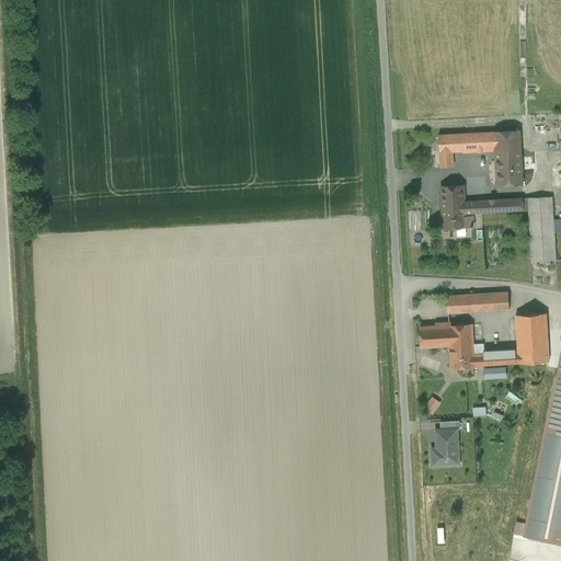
[(518,132),(494,133),(495,151),(497,185),(522,184),(518,132)]
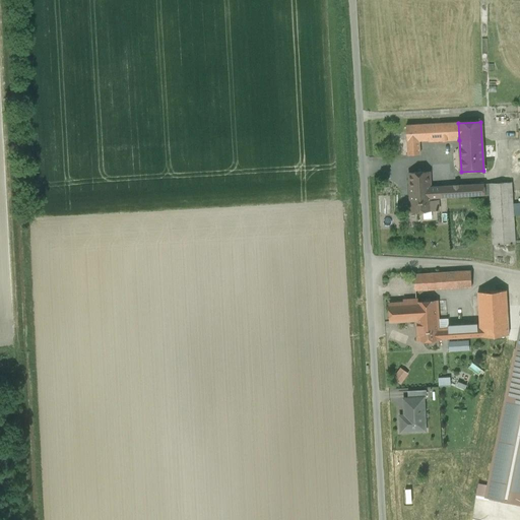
[(458,123),(418,125),(419,141),(429,140),(429,142),(459,140),(458,123)]
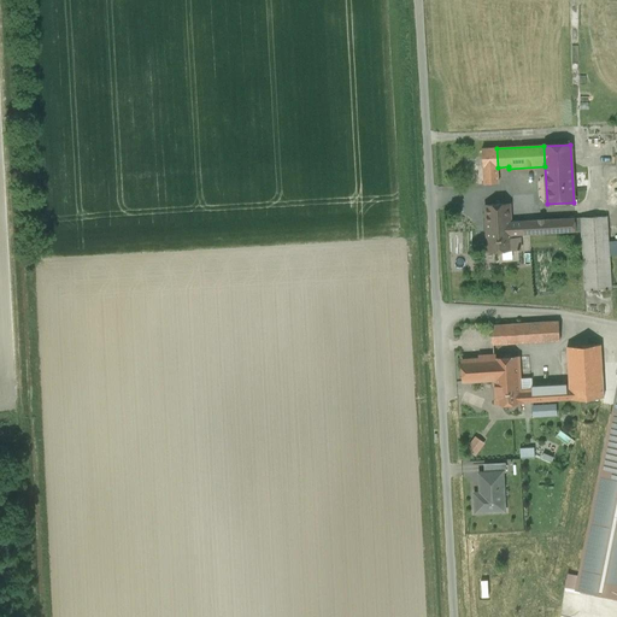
[(497,148),(482,150),(483,168),(498,168),(497,148)]
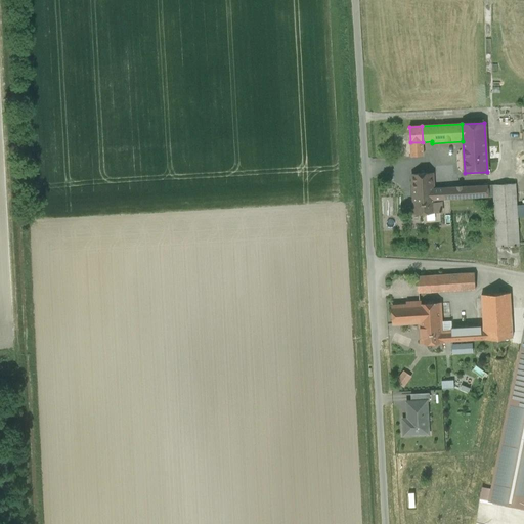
[(423,142),(410,142),(411,157),(424,156),(423,142)]
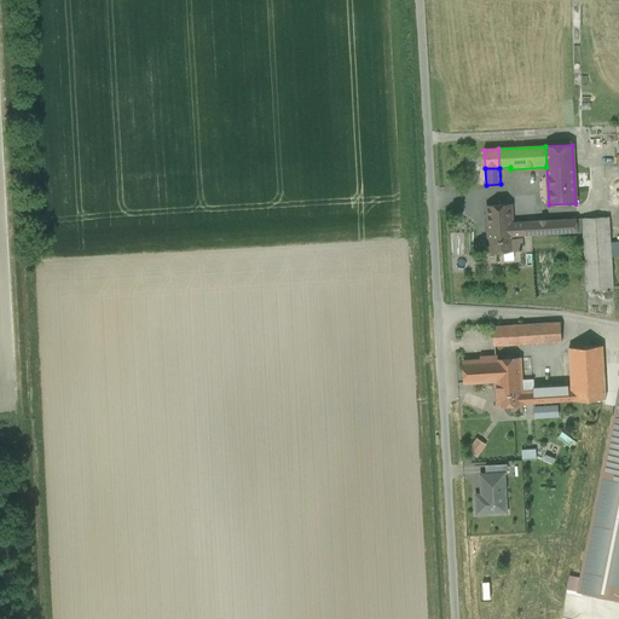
[(512,204),(487,206),(489,230),(513,227),(513,223),(512,204)]
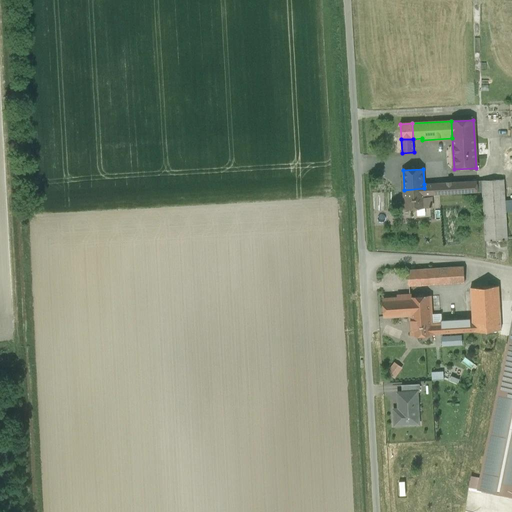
[(504,178),(477,180),(478,191),(483,190),(486,239),(491,239),(491,240),(493,240),(493,239),(503,238),(503,240),(505,240),(504,238),(508,238),(506,211),(505,202),(504,178)]
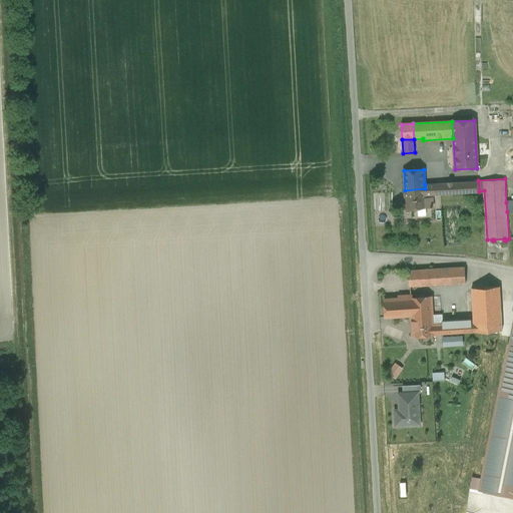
[(478,180),(425,184),(425,188),(425,194),(479,191),(478,180)]
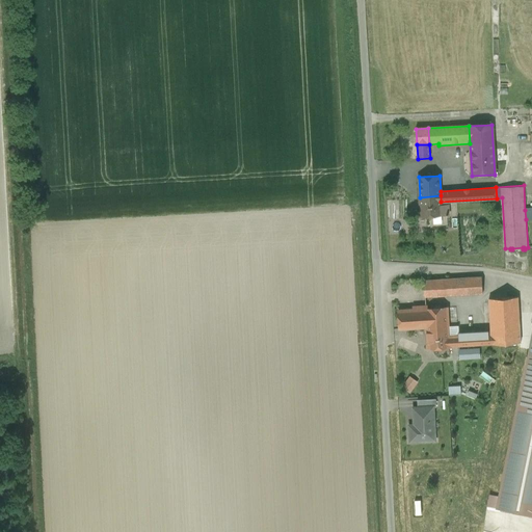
[(441,195),(420,197),(421,216),(442,214),(442,205),(441,202),(441,195)]
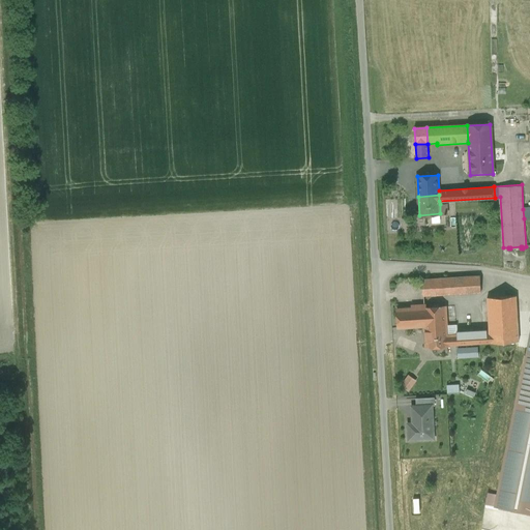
[(479,275),(423,280),(424,296),(480,292),(479,275)]
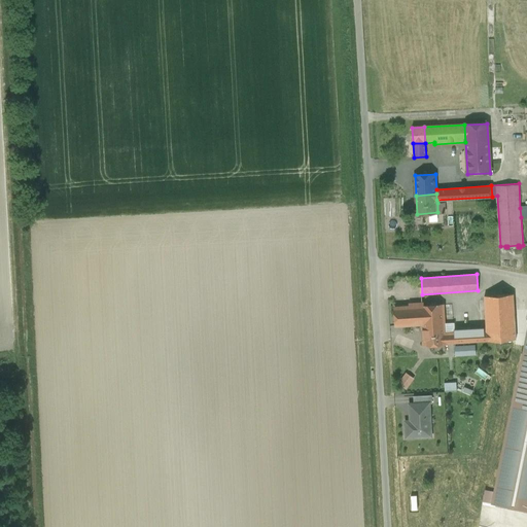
[(516,340),(514,312),(513,294),(484,295),(486,328),(486,331),(487,341),(516,340)]
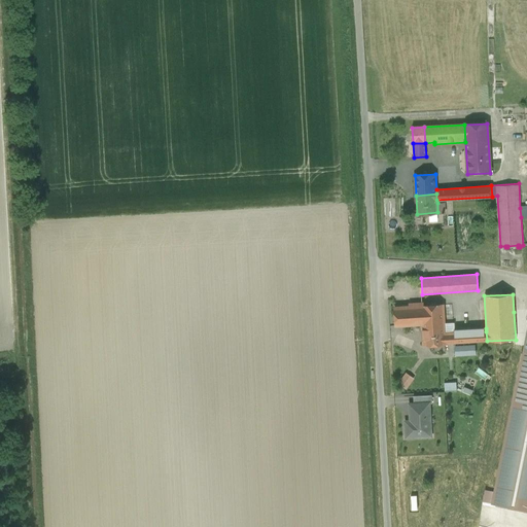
[(443,305),(394,308),(395,325),(423,324),(422,323),(444,322),(443,305)]
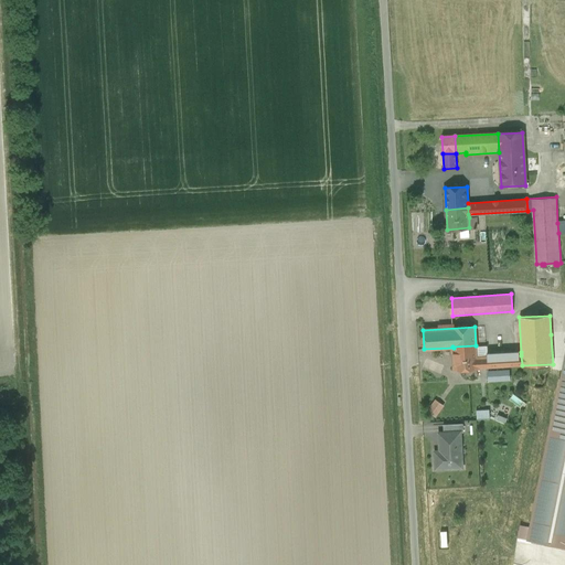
[(551,334),(553,364),(561,363),(564,353),(563,333),(551,334)]
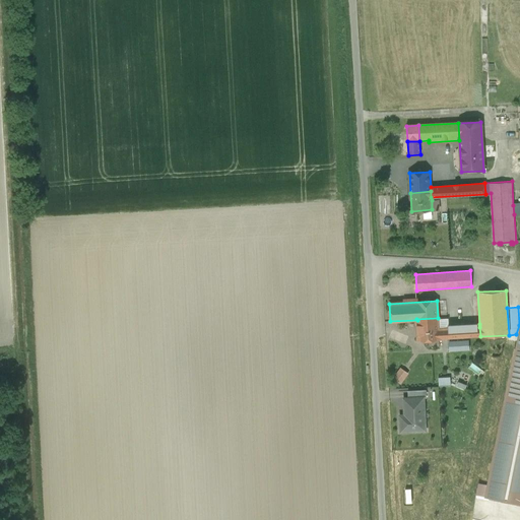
[(439,330),(438,319),(438,318),(416,319),(417,320),(418,341),(439,339),(439,330)]
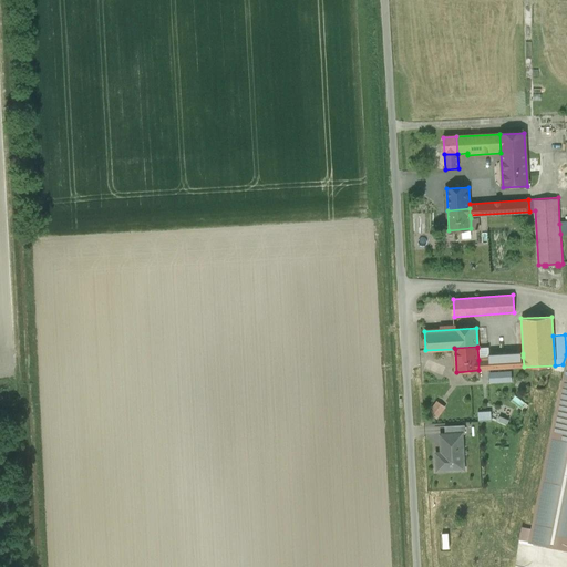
[(477,348),(478,360),(488,359),(488,356),(487,348),(477,348)]
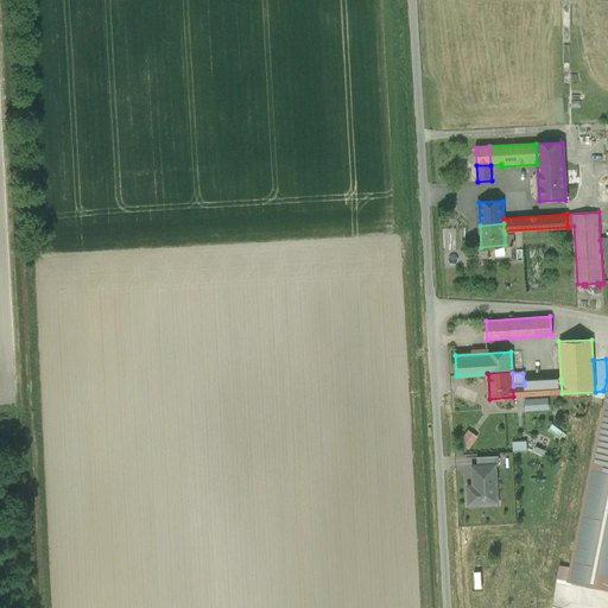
[(561,382),(524,385),(513,386),(513,397),(562,393),(561,382)]
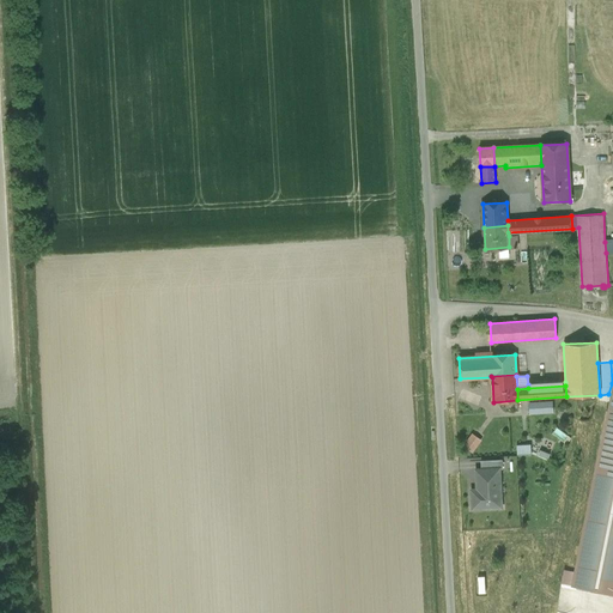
[(536,408),(538,420),(560,419),(559,407),(536,408)]
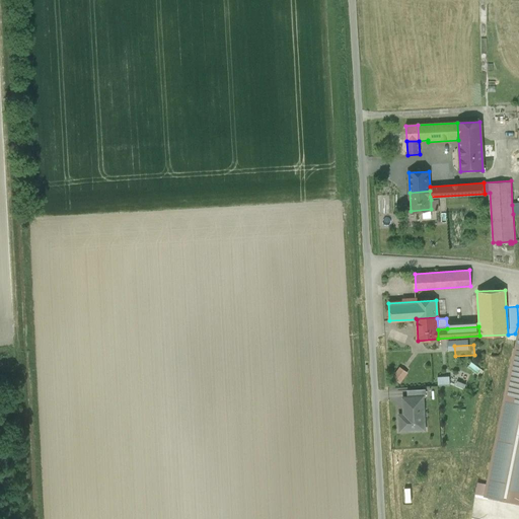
[(518,348),(514,347),(485,496),(518,503),(518,348)]
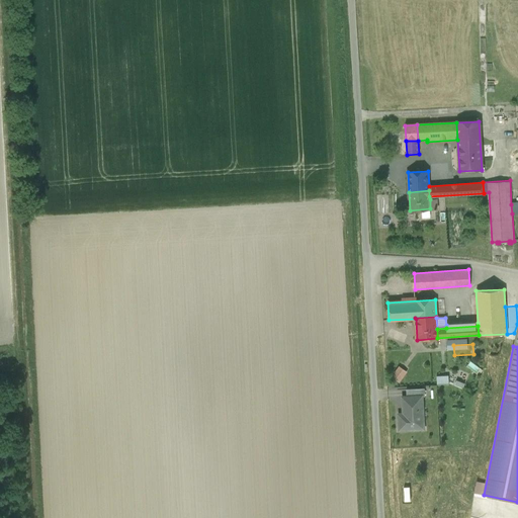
[(400,363),(393,374),(401,380),(408,369),(400,363)]
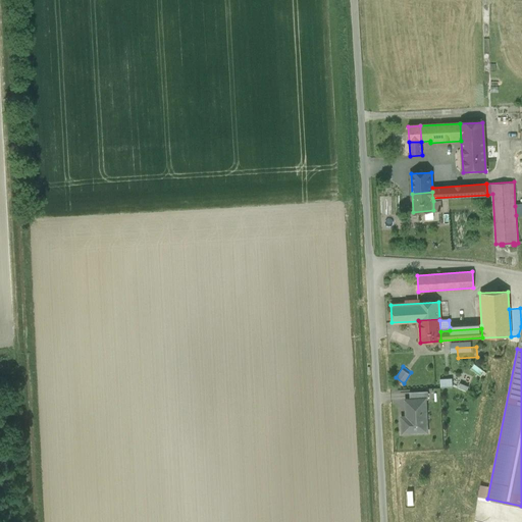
[(427,392),(409,393),(410,400),(425,400),(428,400),(427,392)]
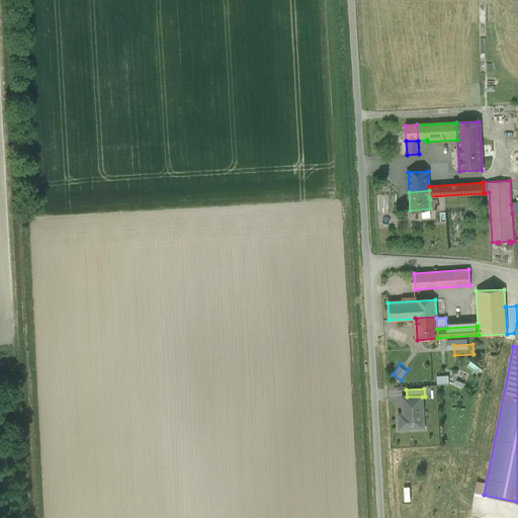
[(407,397),(403,398),(403,415),(404,420),(399,420),(400,430),(407,430),(407,431),(413,430),(413,429),(423,429),(423,420),(420,420),(420,408),(422,408),(422,397),(407,397)]
